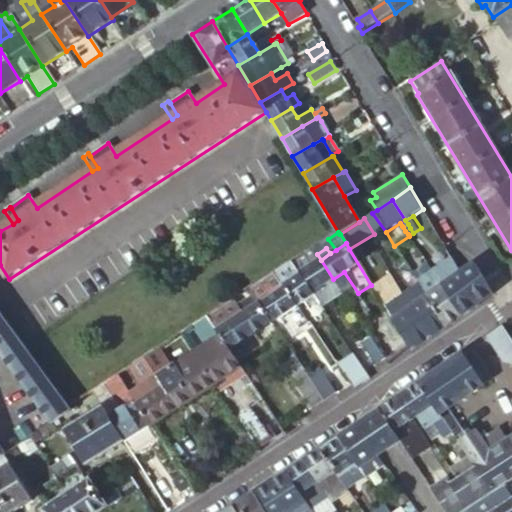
[(295,264),(301,273),(321,260),(317,254),(308,260),(305,257),(295,264)]
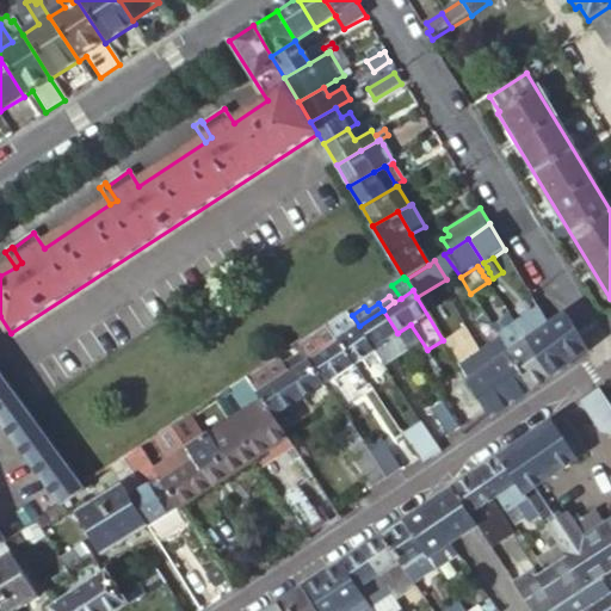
[(383,310),(359,326),(374,350),(397,333),(383,310)]
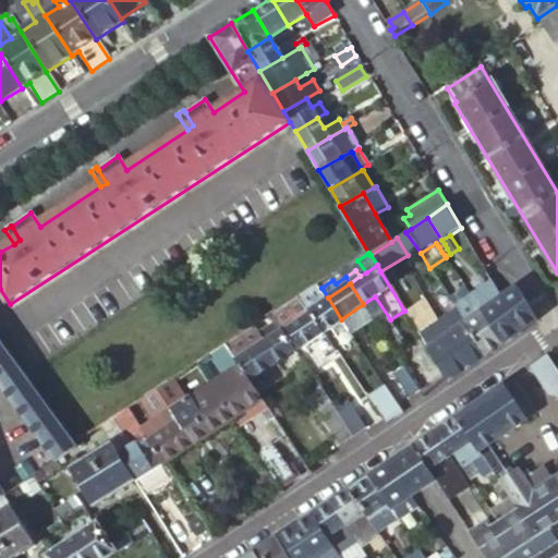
[(474,300),(505,344),(538,322),(519,289),(504,299),(495,284),(474,300)]
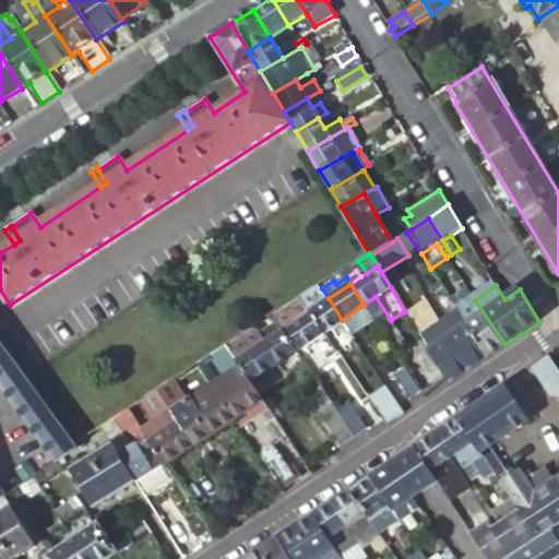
[(312,297),(305,301),(312,313),(325,332),(343,321),(342,320),(329,298),(318,305),(312,297)]
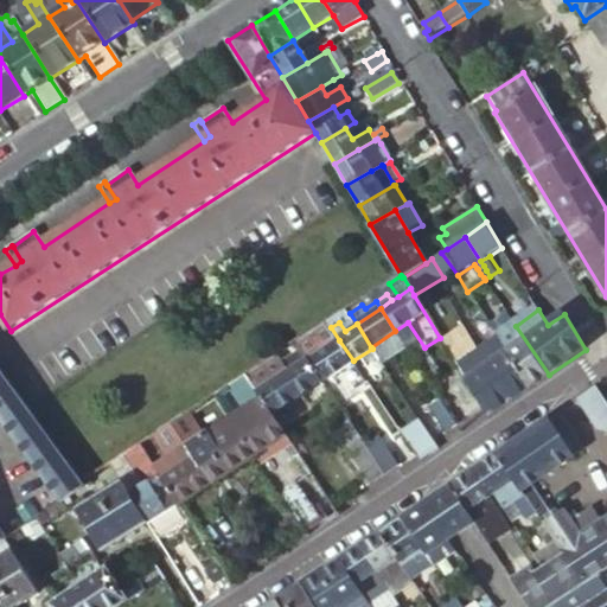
[(498,338),(530,388),(549,375),(516,326),(498,338)]
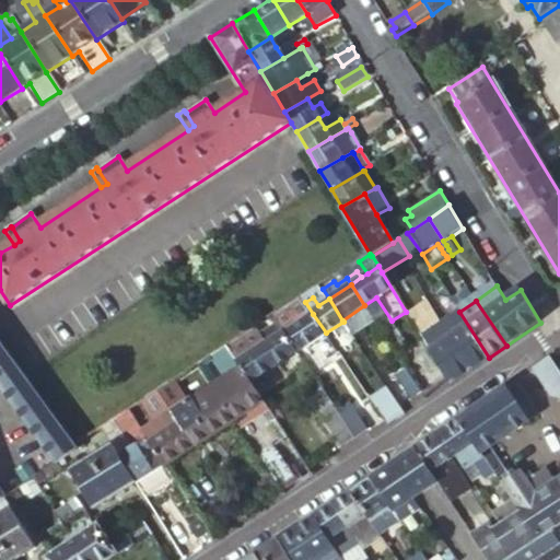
[(343,322),(352,336),(374,321),(364,305),(342,321),(343,322)]
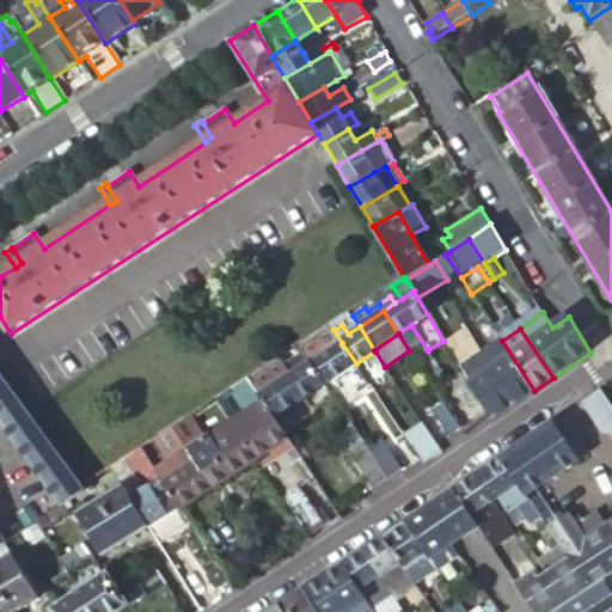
[(461,369),(488,412),(493,420),(534,391),(502,341),(461,369)]
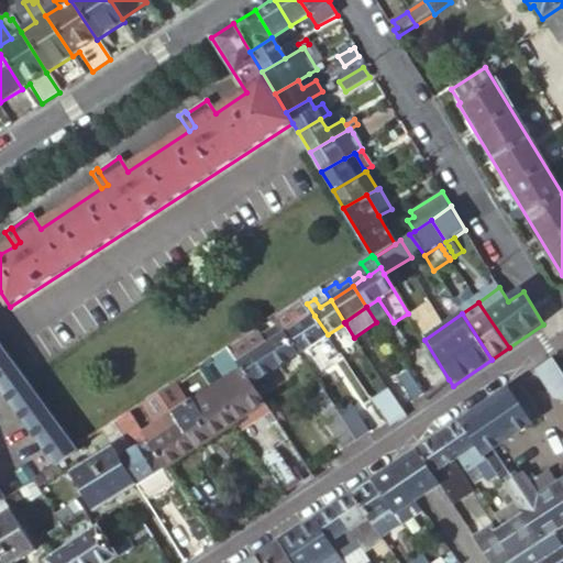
[(328,334),(315,316),(297,327),(289,316),(279,321),(299,353),(328,334)]
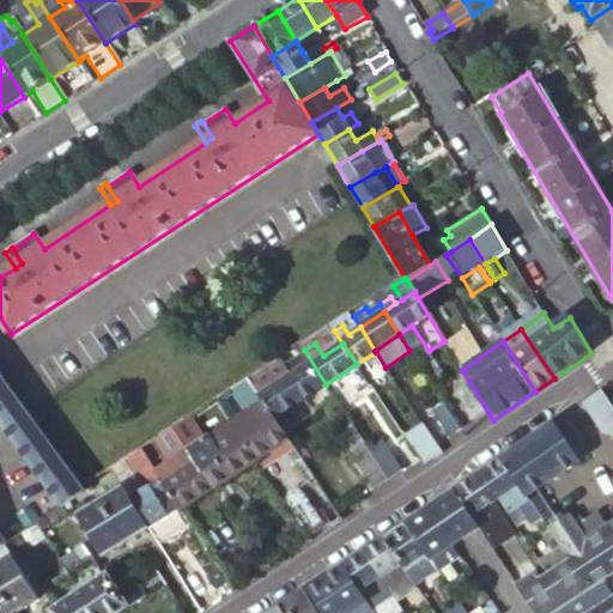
[(297,371),(261,393),(263,396),(272,410),(277,417),(326,384),(304,350),(303,349),(289,359),(292,364),(297,371)]
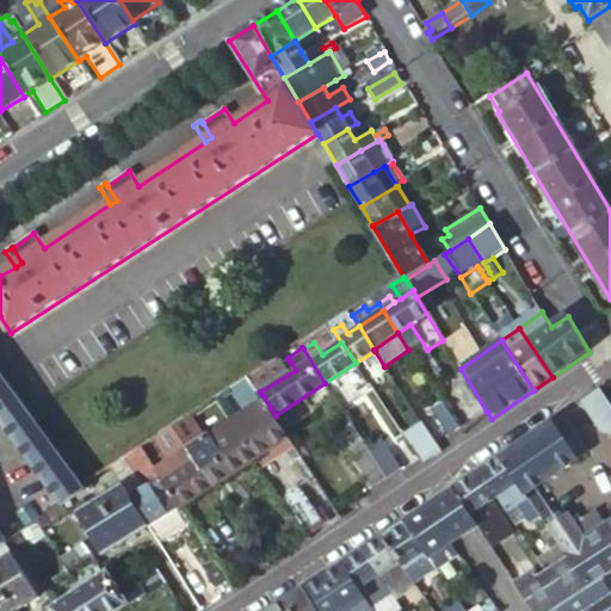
[(266,366),(251,377),(253,381),(260,392),(296,370),(291,363),(271,376),(266,366)]
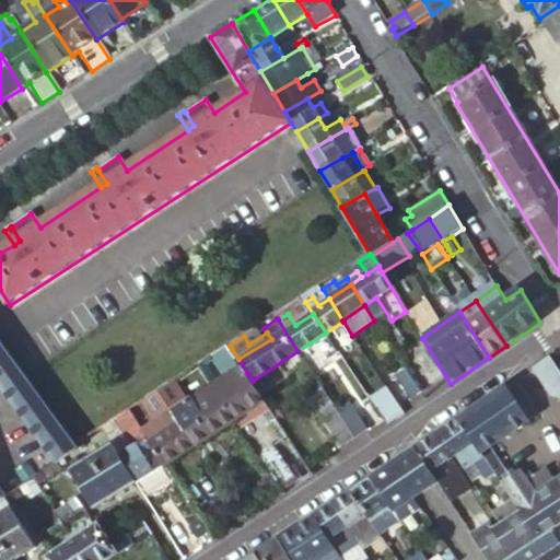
[(0,340),(0,364),(11,356),(0,340)]
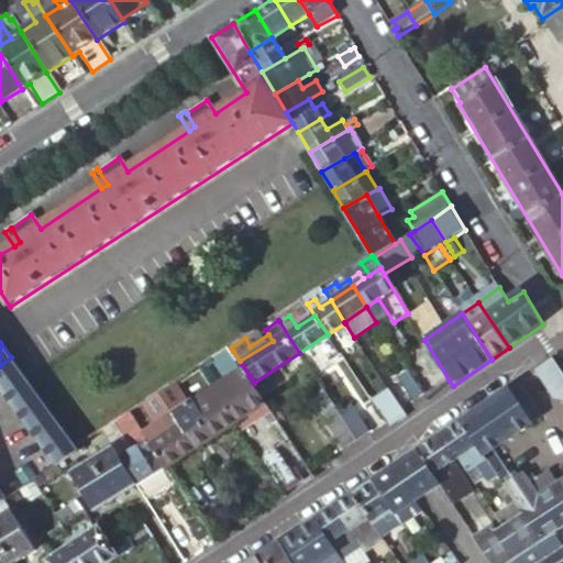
[(240,361),(233,351),(213,363),(222,377),(242,364),(240,361)]
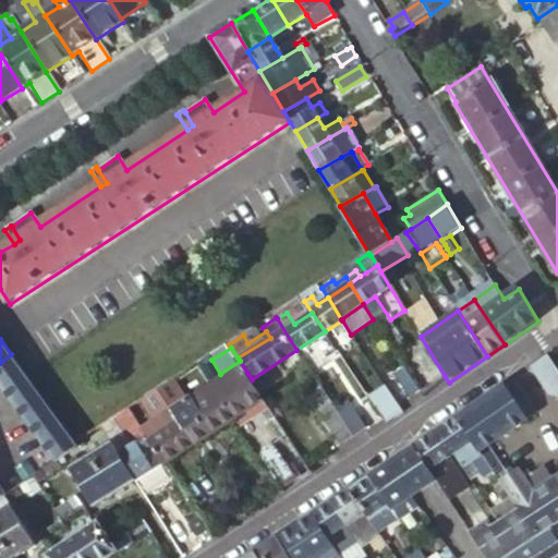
[(0,363),(0,387),(1,389),(25,373),(11,354),(0,363)]
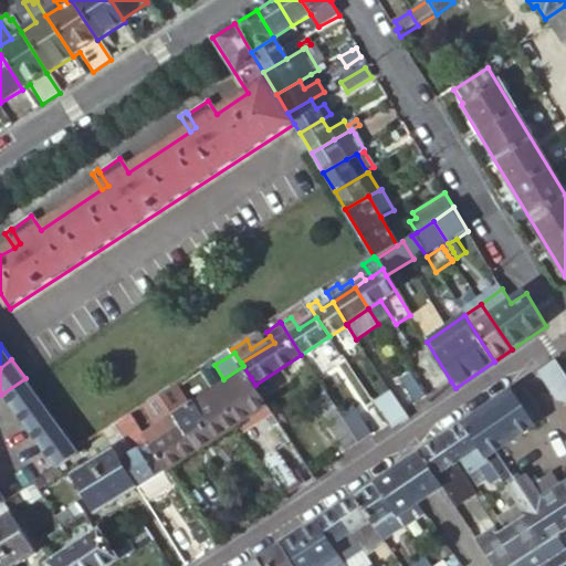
[(565,379),(555,363),(538,375),(554,399),(565,400),(565,379)]
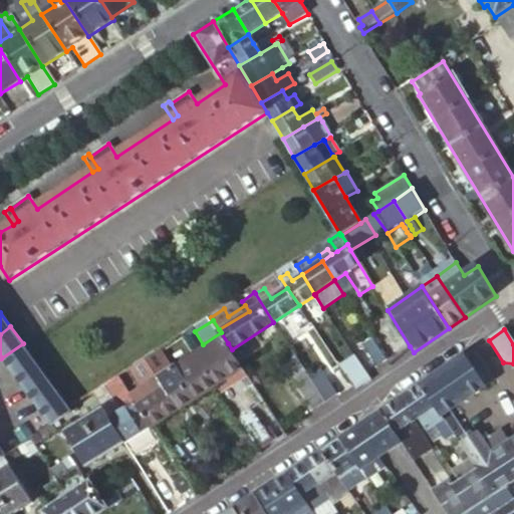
[(193,350),(195,354),(201,362),(228,343),(221,332),(203,344),(193,350)]
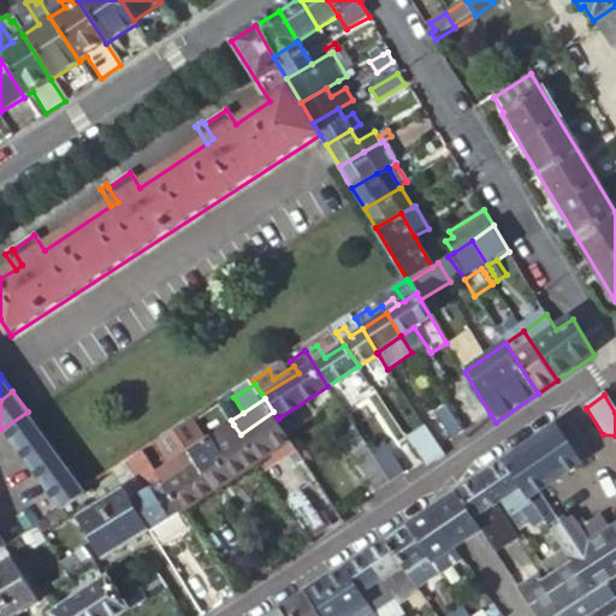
[(438,415),(454,439),(463,432),(448,408),(438,415)]
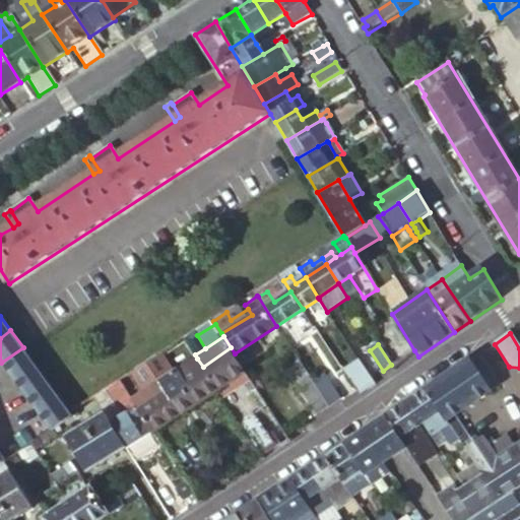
[(1,363),(13,379),(35,364),(23,347),(1,363)]
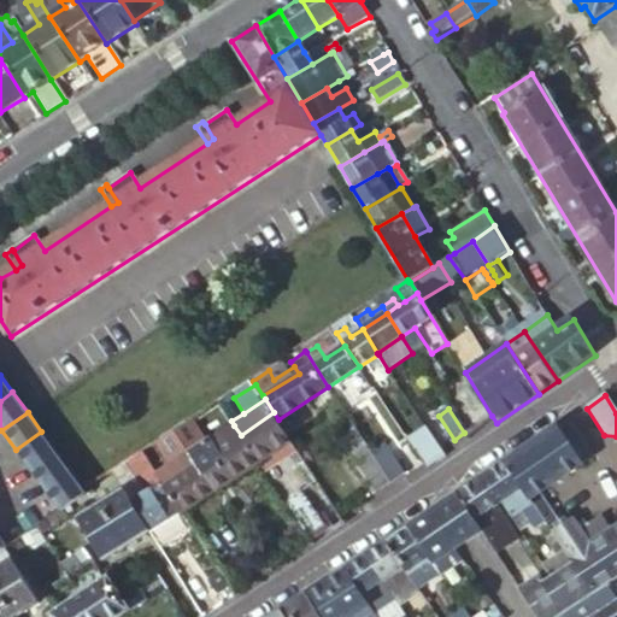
[(241,435),(258,462),(274,452),(292,440),(278,419),(274,412),(241,435)]
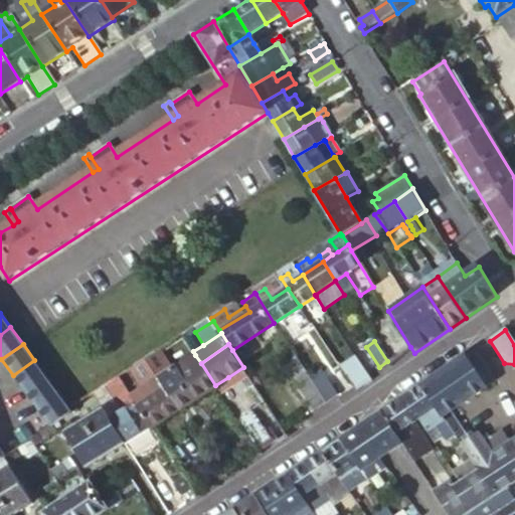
[(336,361),(357,392),(372,382),(367,375),(351,351),(336,361)]
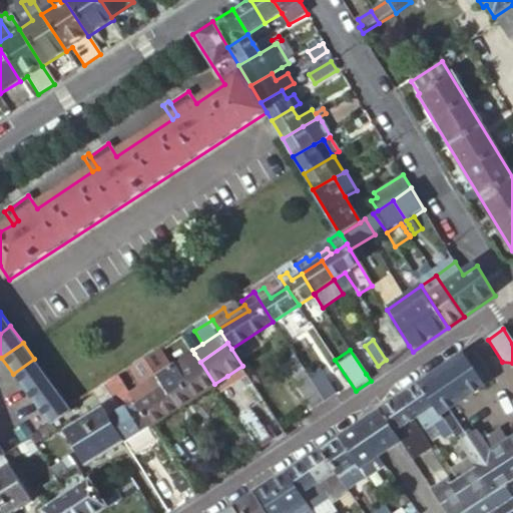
[(472,350),(421,385),(443,418),(447,425),(472,462),(477,469),(494,495),(503,489),(512,482),(512,437),(508,441),(500,429),(489,437),(478,436),(476,432),(467,438),(448,410),(492,380),(472,350)]
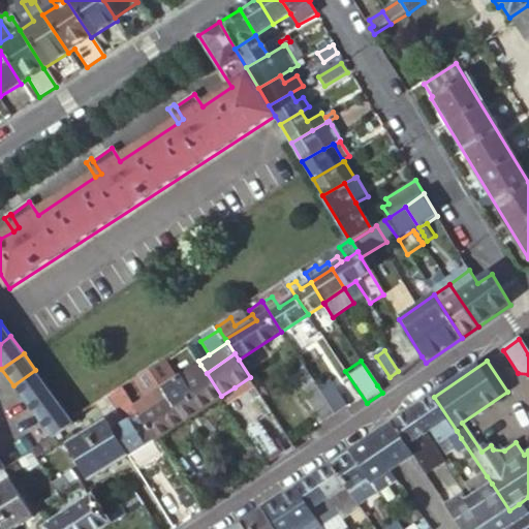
[(176,380),(163,362),(152,369),(135,379),(150,401),(136,409),(141,417),(155,439),(185,419),(221,396),(207,373),(200,365),(176,380)]
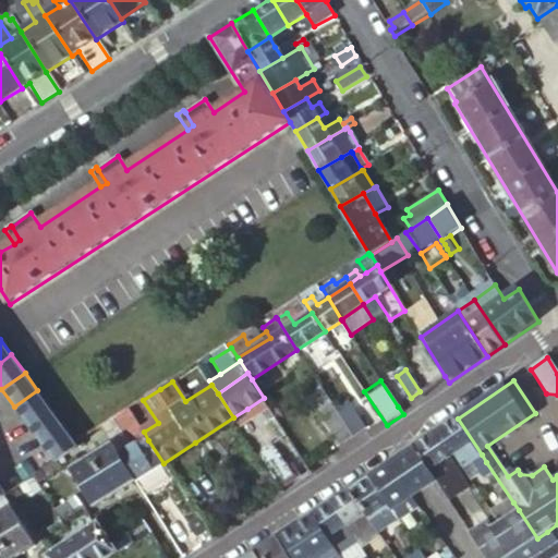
[(14,407),(27,424),(50,408),(37,390),(14,407)]
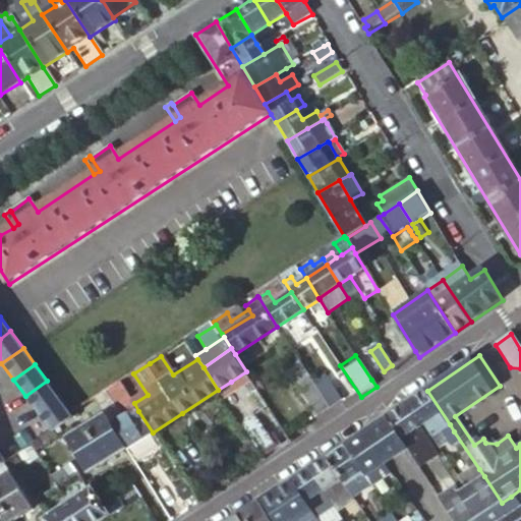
[(291,370),(303,389),(312,384),(300,364),(291,370)]
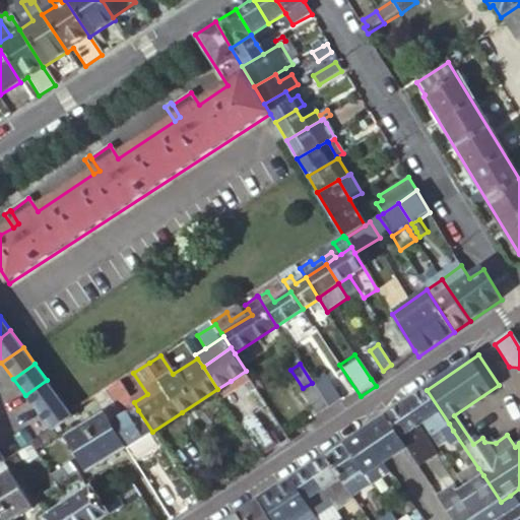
[(236,388),(251,378),(246,371),(231,381),(236,388)]
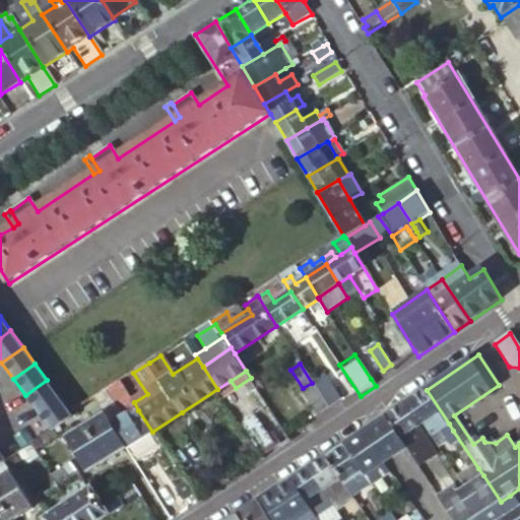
[(312,383),(328,408),(341,400),(331,385),(324,375),(312,383)]
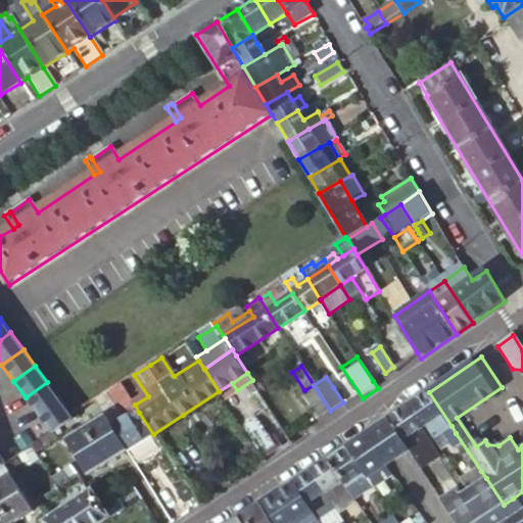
[(26,397),(38,415),(59,398),(47,382),(26,397)]
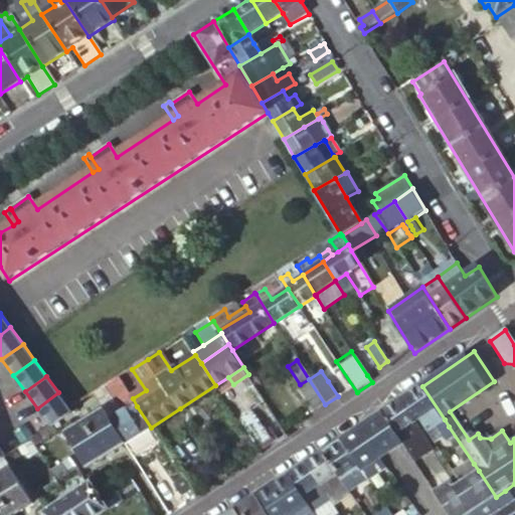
[(106,415),(125,445),(151,427),(137,406),(133,398),(126,388),(121,381),(119,377),(106,386),(119,407),(114,410),(106,415)]
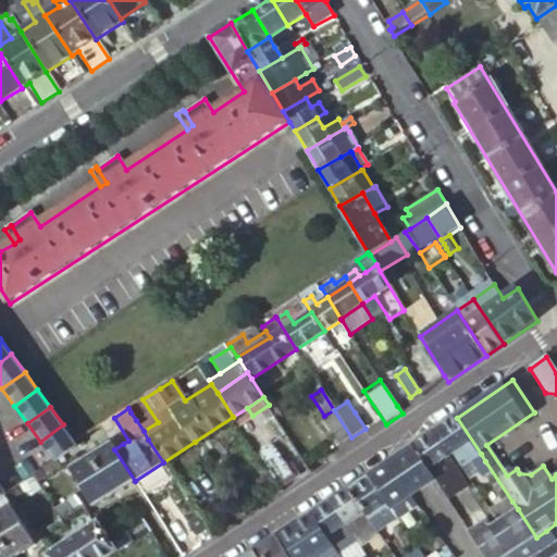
[(247,408),(233,417),(238,425),(252,416),(247,408)]
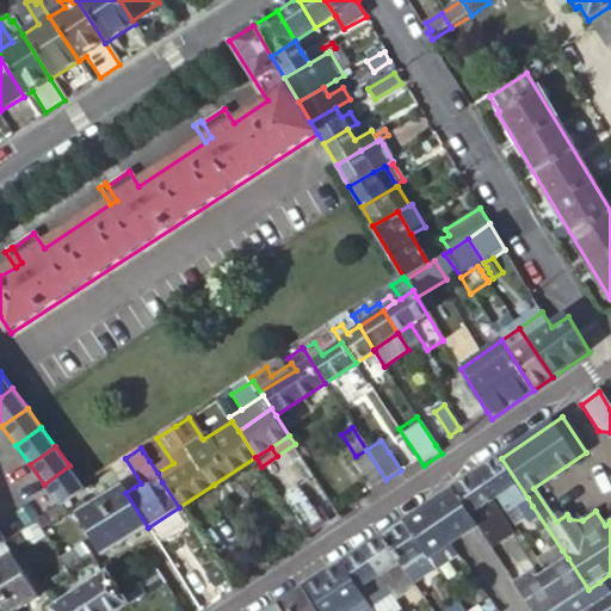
[(351,460),(371,491),(386,480),(366,450),(356,456),(351,460)]
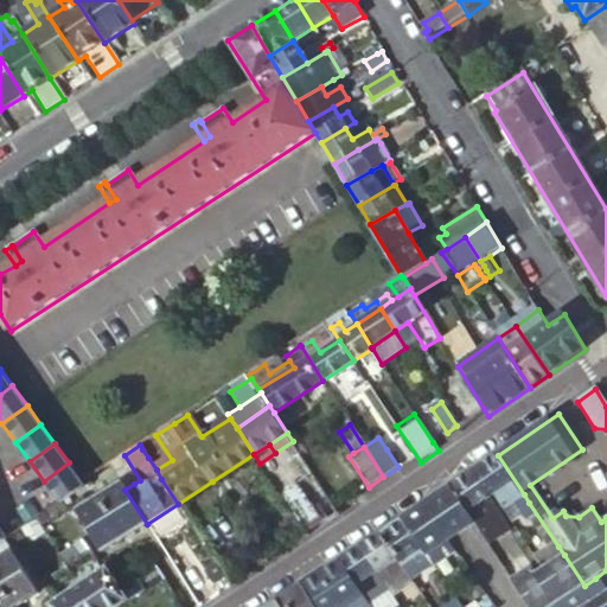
[(498,455),(477,470),(493,494),(503,509),(506,506),(524,494),(498,455)]
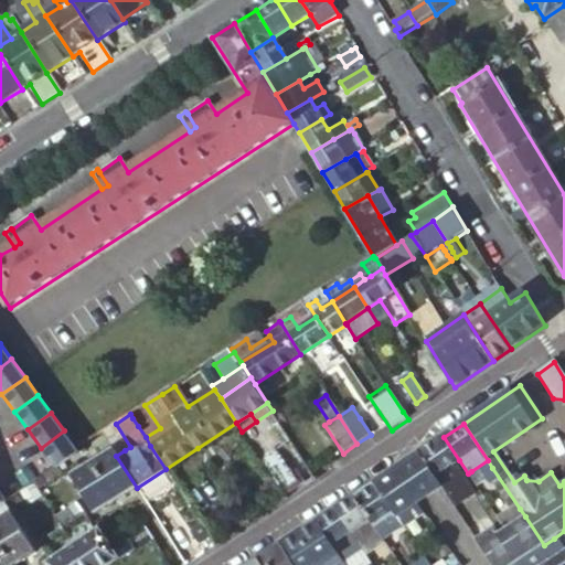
[(112,448),(116,456),(125,450),(110,427),(102,433),(105,438),(112,448)]
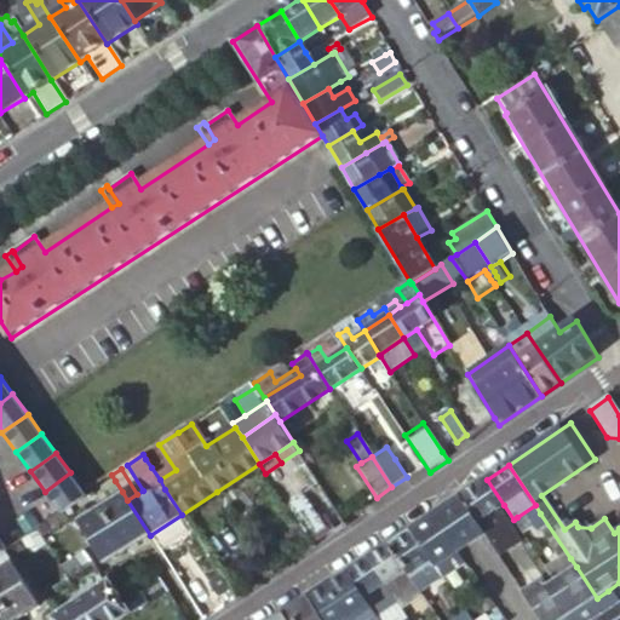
[(45,492),(61,514),(68,510),(87,497),(85,493),(70,472),(45,492)]
